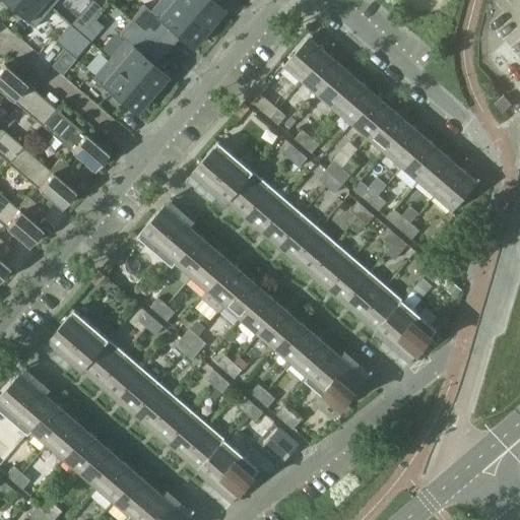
[(50,7),(41,0),(1,0),(25,21),(25,20),(35,27),(50,7)]
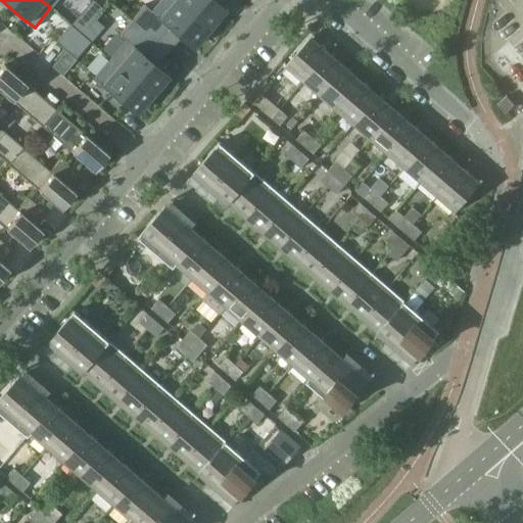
[(93,0),(91,0),(70,25),(80,33),(93,17),(102,7),(93,0)]
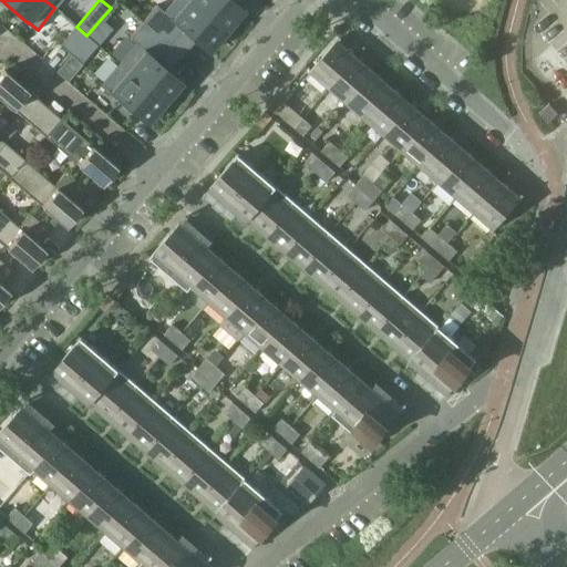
[(208,51),(226,31),(191,0),(173,0),(164,11),(156,6),(143,21),(168,43),(182,29),(208,51)]
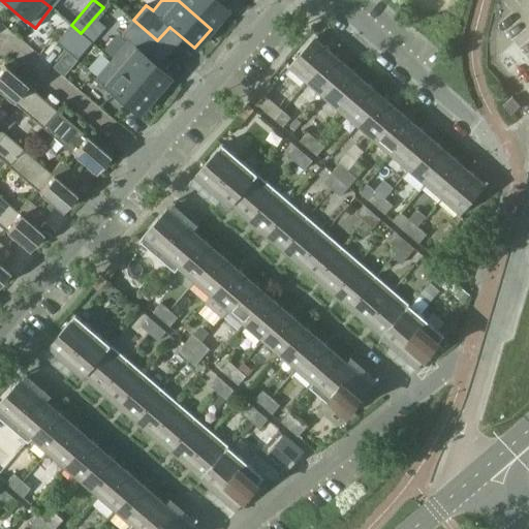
[(178,0),(211,29),(228,9),(217,0),(178,0)]
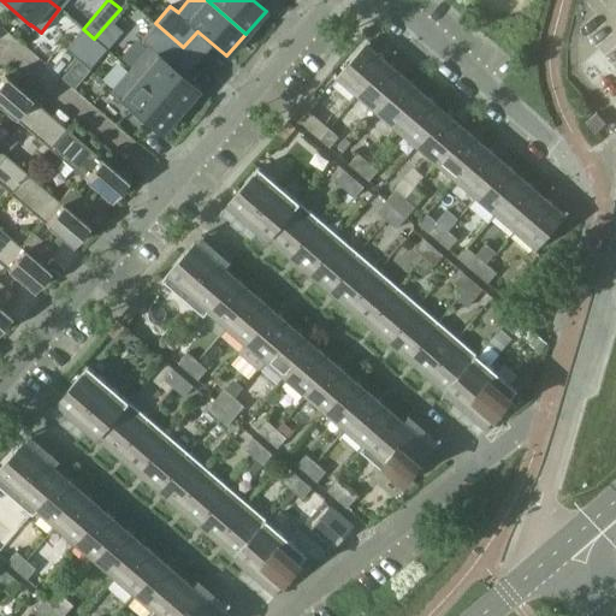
[(147,47),(129,69),(179,111),(199,89),(170,64),(183,47),(155,23),(141,41),(147,47)]
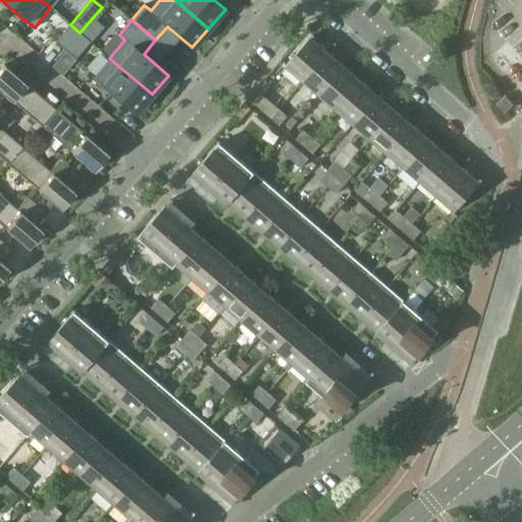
[(64,50),(80,33),(70,24),(55,42),(64,50)]
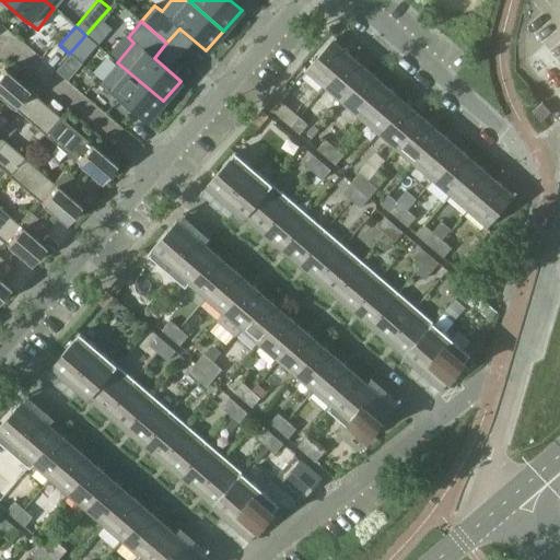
[(96,45),(85,35),(69,54),(80,62),(96,45)]
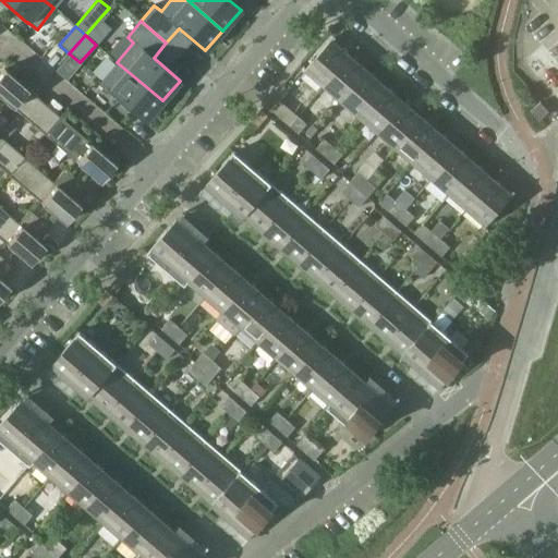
[(306,68),(326,84),(350,56),(330,40),(306,68)]
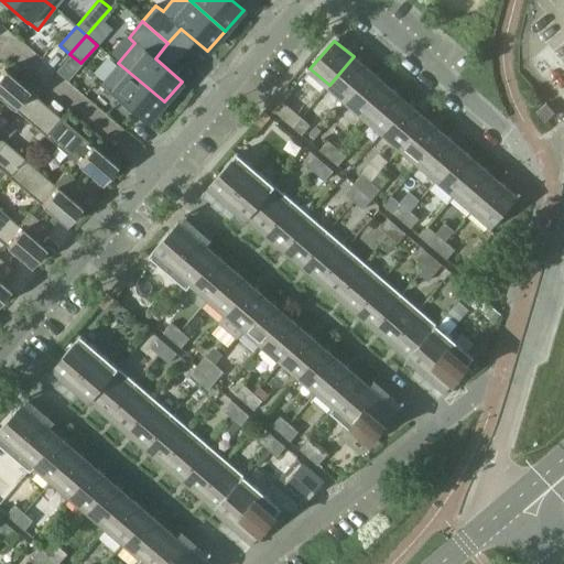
[(371,72),(354,56),(329,85),(347,100),(371,72)]
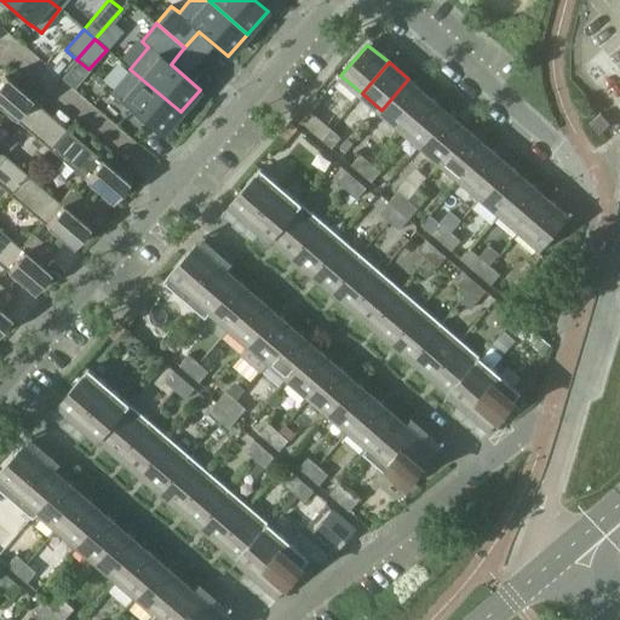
[(160,135),(181,112),(130,69),(108,91),(160,135)]
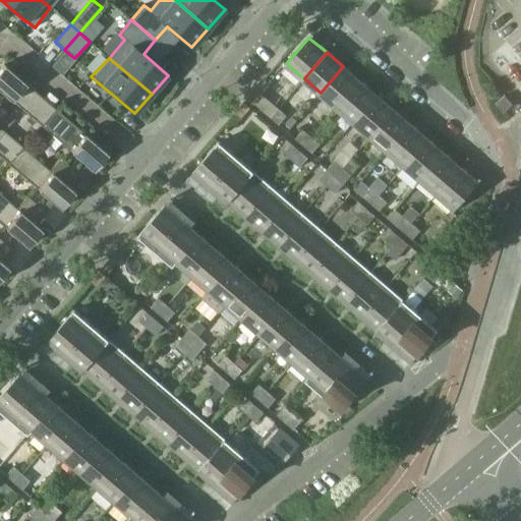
[(0,90),(41,125),(55,109),(4,64),(0,68),(0,90)]
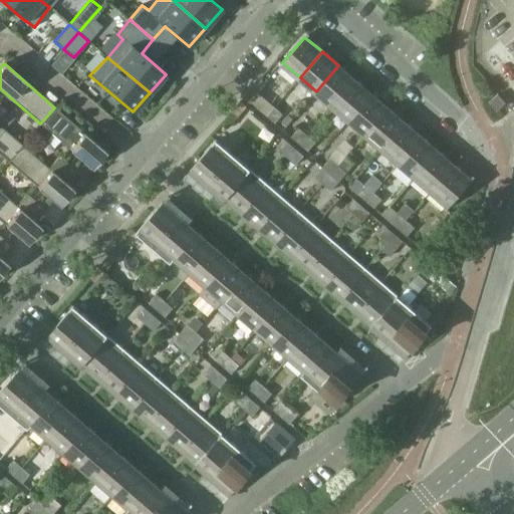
[(316,91),(332,105),(354,79),(338,65),(316,91)]
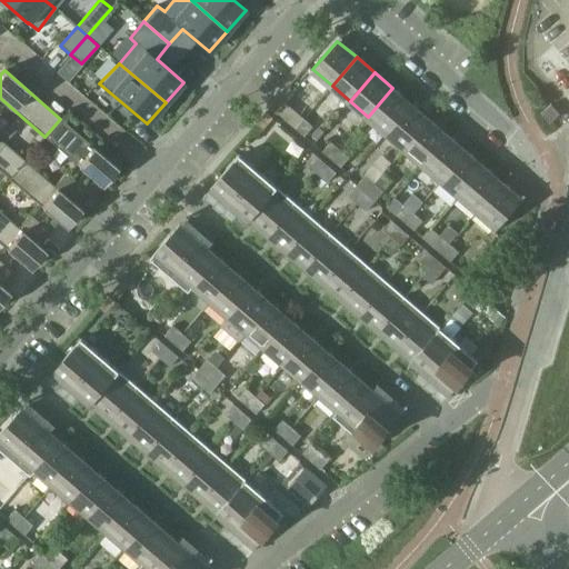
[(411,105),(392,88),(368,117),(387,132),(411,105)]
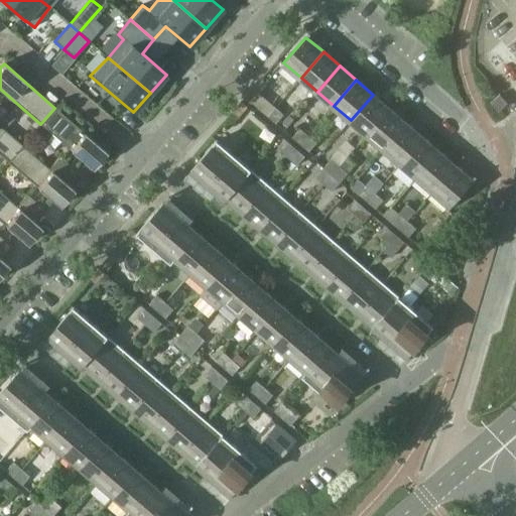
[(253,88),(246,97),(252,103),(260,93),(253,88)]
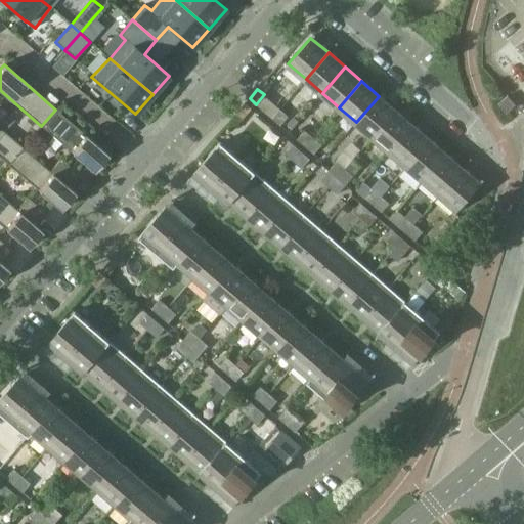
[(508,95),(498,103),(507,113),(516,104),(508,95)]
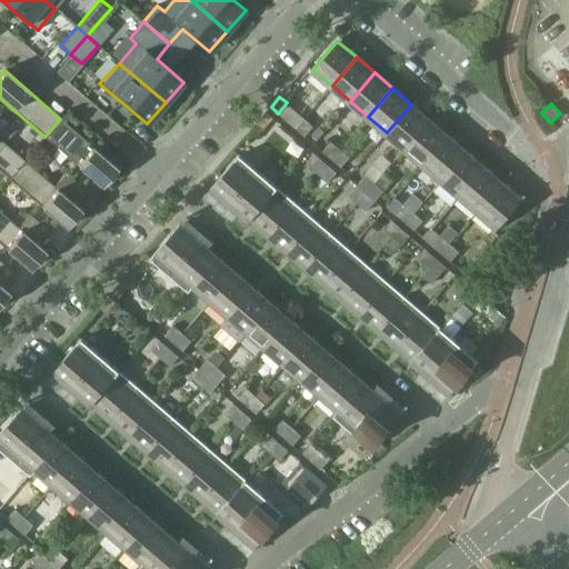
[(387,132),(405,148),(429,120),(411,105),(387,132)]
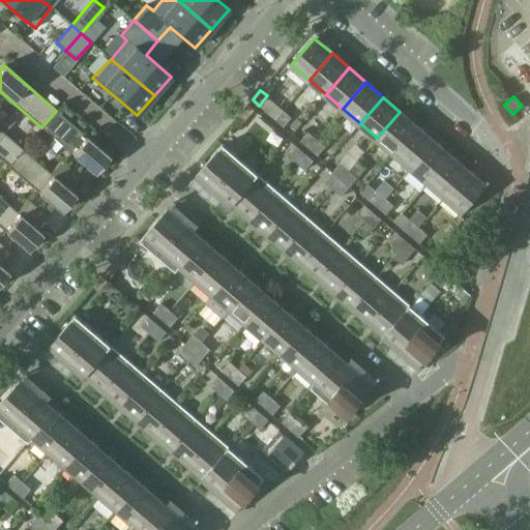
[(248,104),(240,114),(246,119),(255,110),(248,104)]
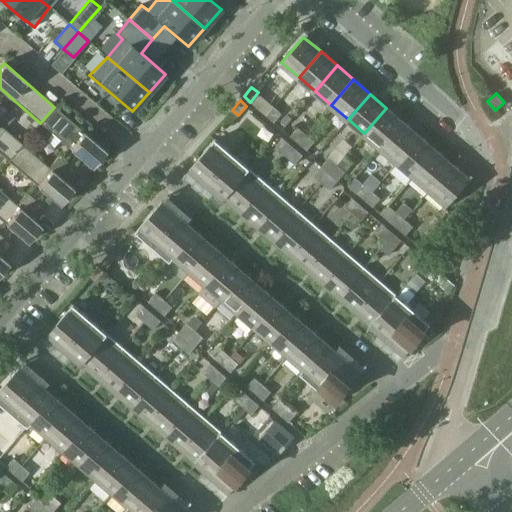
[(273,106),(266,115),(274,122),(282,114),(273,106)]
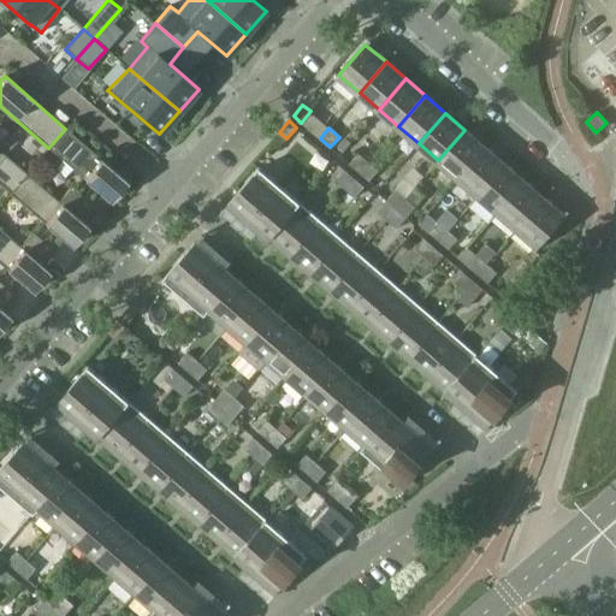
[(126,181),(65,129),(48,148),(110,201),(126,181)]
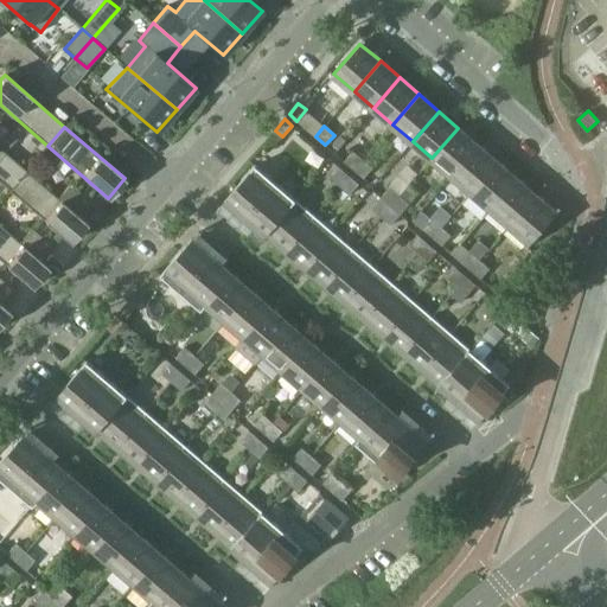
[(478,145),(458,128),(432,158),(451,176),(478,145)]
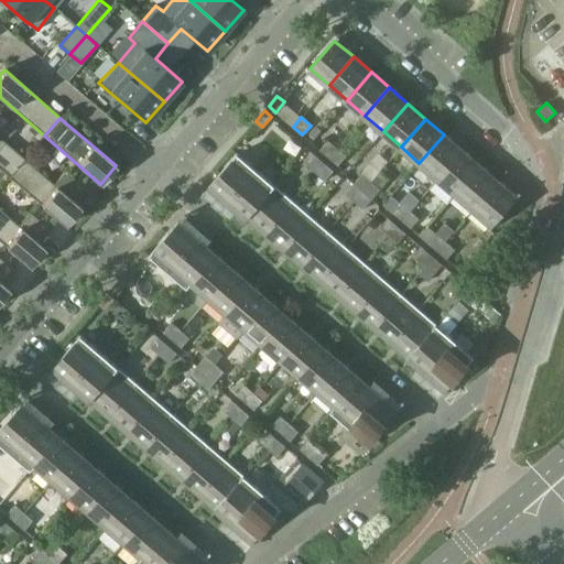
[(462,150),(444,134),(419,163),(437,179),(462,150)]
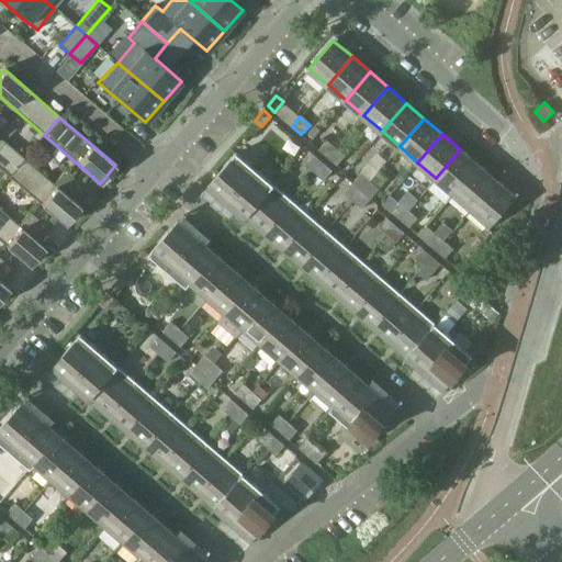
[(0,168),(9,177),(24,158),(0,137),(0,168)]
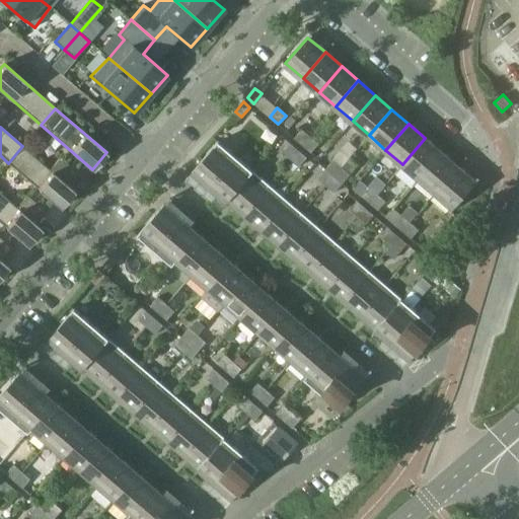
[(294,138),(303,145),(311,136),(302,129),(294,138)]
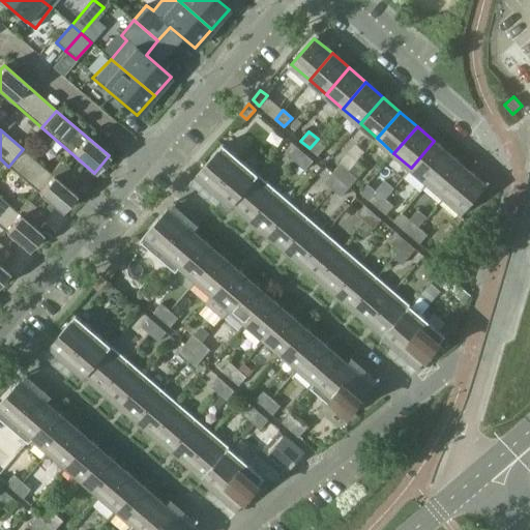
[(318,139),(310,148),(318,155),(326,146),(318,139)]
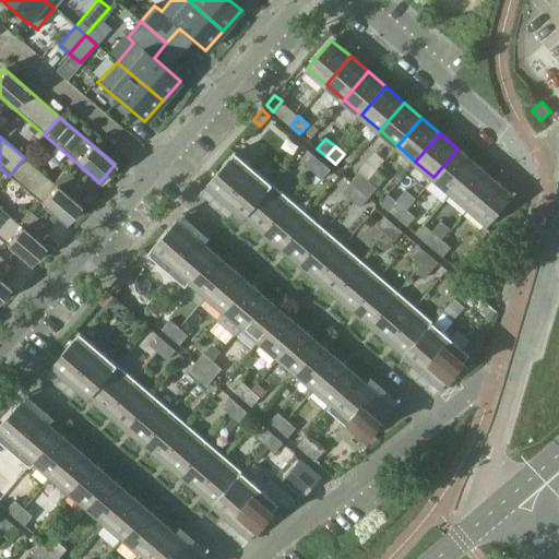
[(476,164),(458,149),(433,177),(452,192),(476,164)]
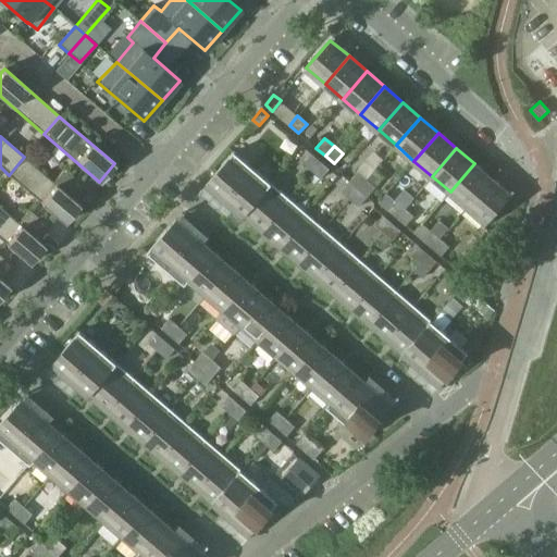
[(207,184),(225,199),(243,214),(269,185),(251,170),(233,153),(207,184)]
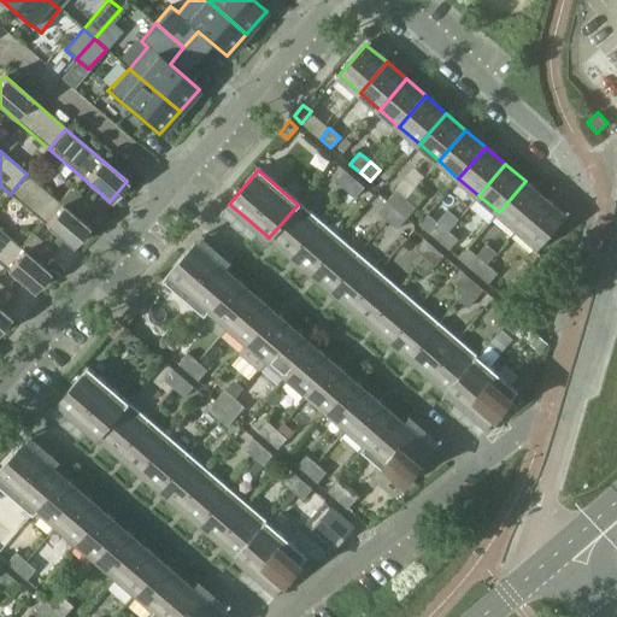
[(346,189),(356,178),(345,170),(335,181),(346,189)]
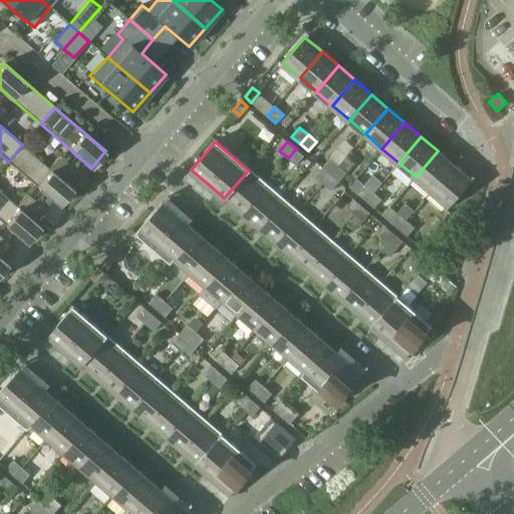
[(22,145),(8,162),(59,205),(73,189),(67,184),(49,168),(22,145)]
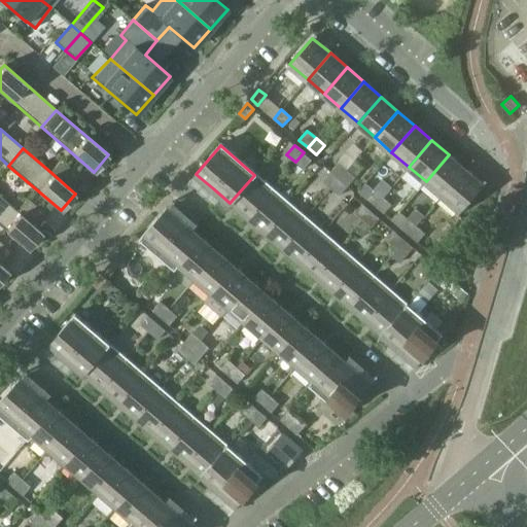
[(312,160),(304,152),(295,162),(304,168),(312,160)]
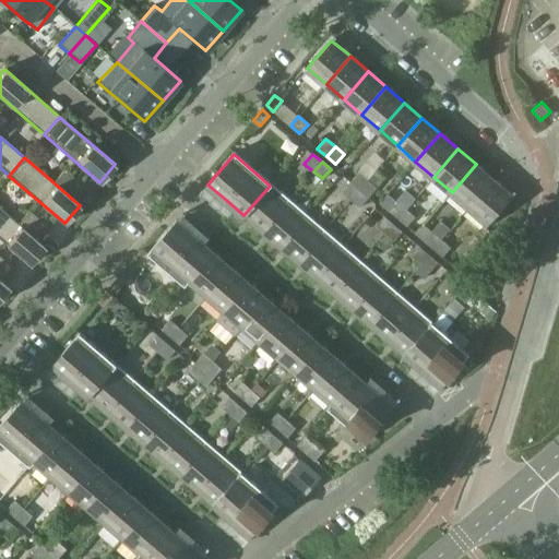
[(476,164),(452,192),(470,207),(494,179),(476,164)]
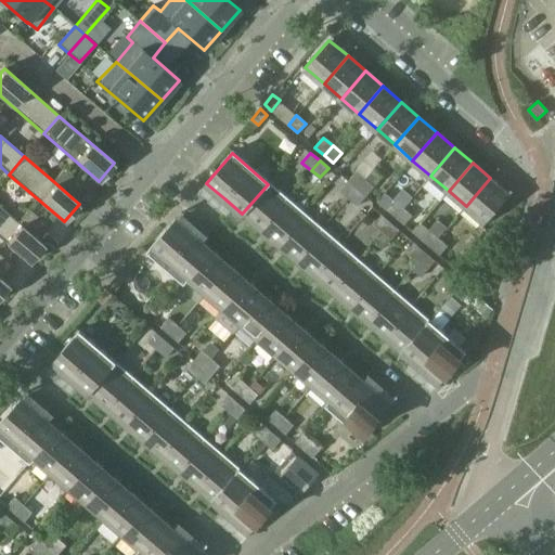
[(53,181),(73,198),(84,184),(64,168),(53,181)]
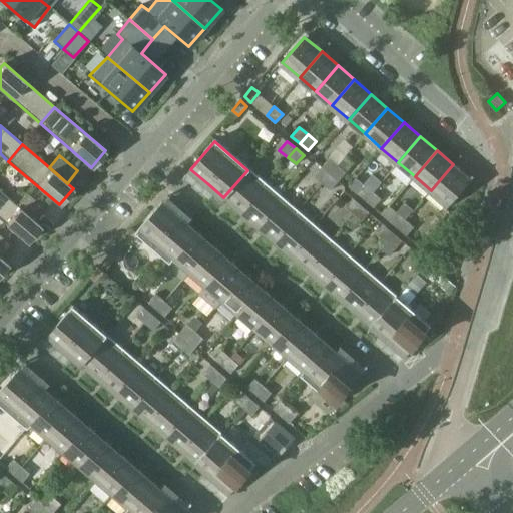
[(322,166),(331,174),(338,165),(330,158),(322,166)]
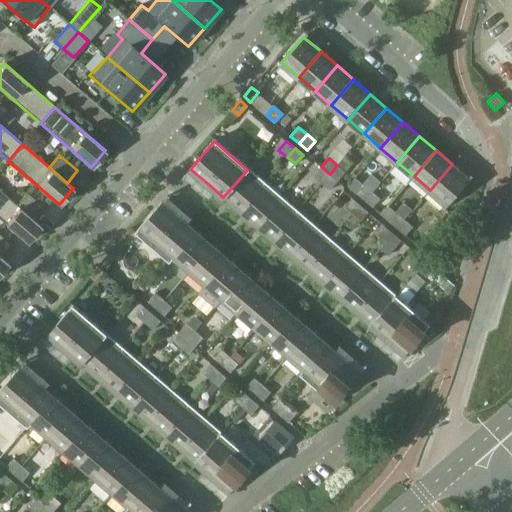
[(469,179),(452,164),(430,190),(447,205),(469,179)]
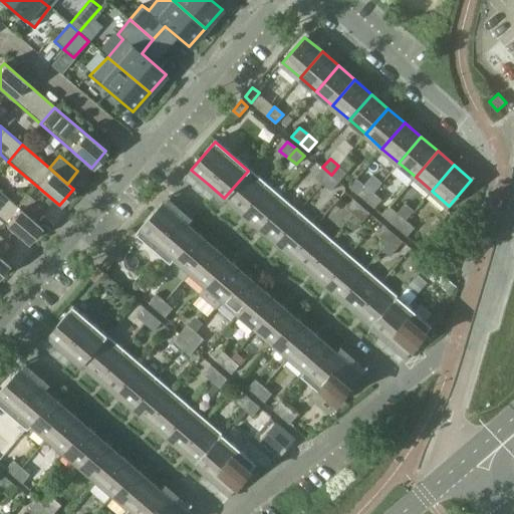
[(347,173),(338,166),(331,175),(339,182),(347,173)]
